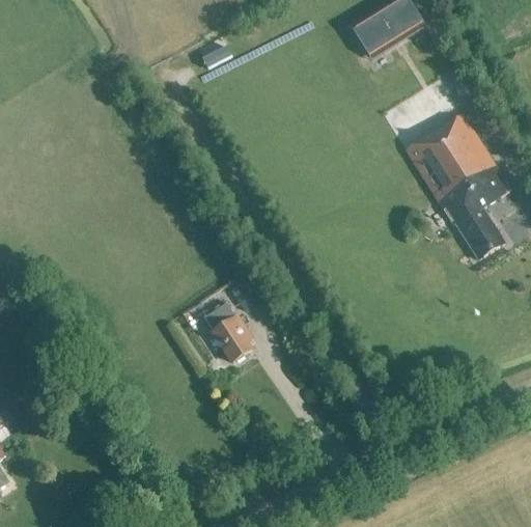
[(371,59),(425,27),(409,0),(391,0),(351,25),(371,59)]
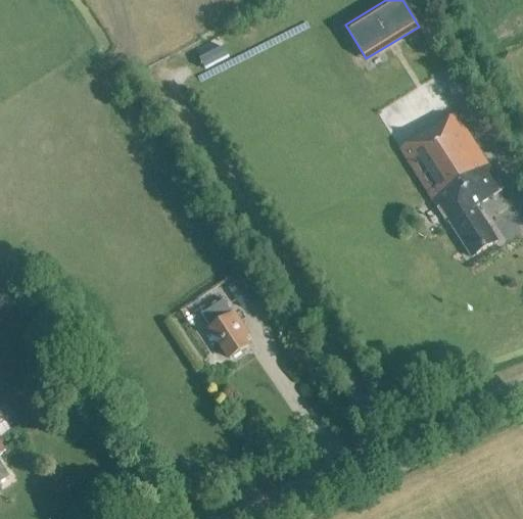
[(475,203),(503,186),(456,111),(399,146),(447,222),(449,220),(471,254),(496,238),(486,222),(490,220),(483,208),(479,210),(475,203)]
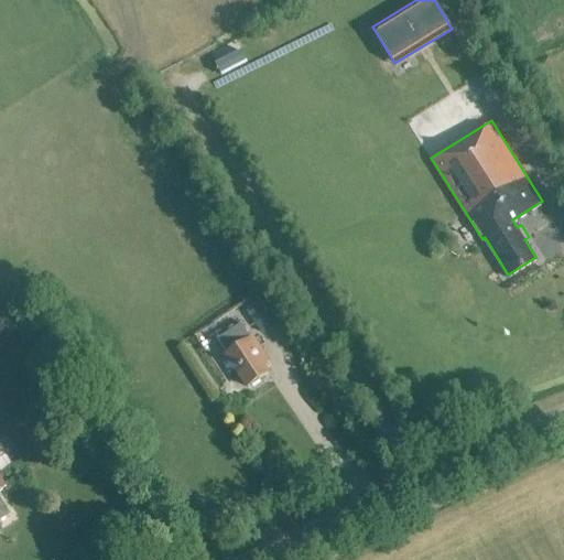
[(252,335),(250,336),(240,321),(217,336),(227,352),(226,352),(247,384),(268,370),(262,362),(268,358),(252,335)]
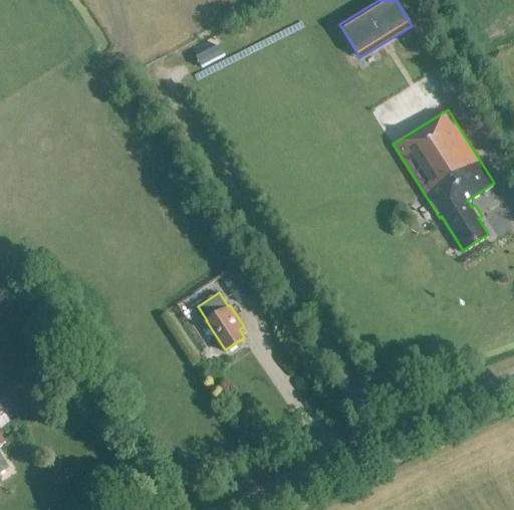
[(0,400),(9,406),(16,396),(3,387),(0,391),(0,400)]
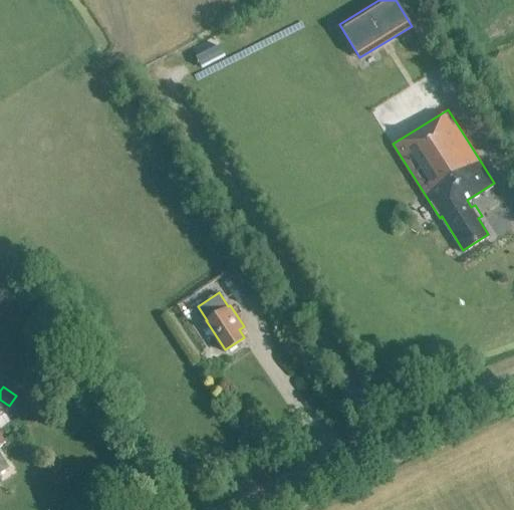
[(0,444),(5,441),(0,432),(0,472),(9,467),(0,453),(0,444)]
